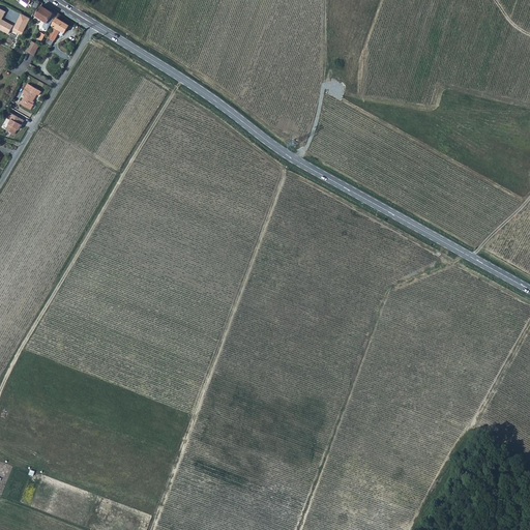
[(41,5),(35,16),(46,22),(42,26),(48,29),(57,12),(54,10),(53,12),(41,5)]
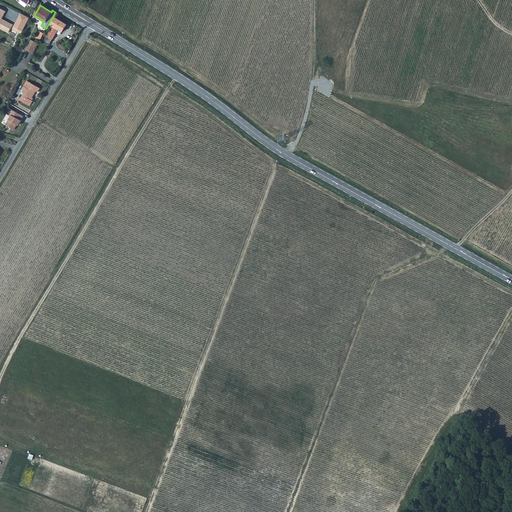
[(0,27),(9,32),(13,24),(2,19),(6,11),(0,7),(0,27)]
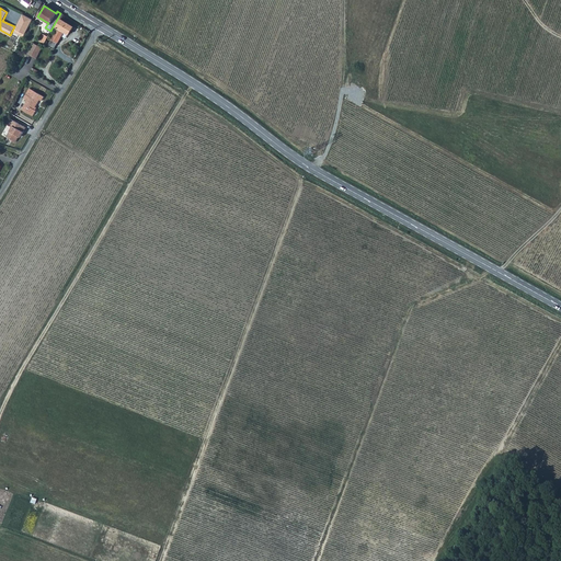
[(33,20),(23,14),(15,30),(25,34),(27,31),(33,20)]
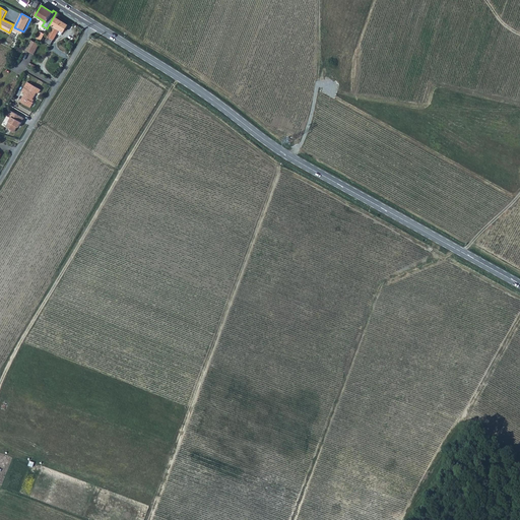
[(52,24),(54,26),(48,37),(53,40),(60,29),(63,31),(68,24),(56,17),(52,24)]
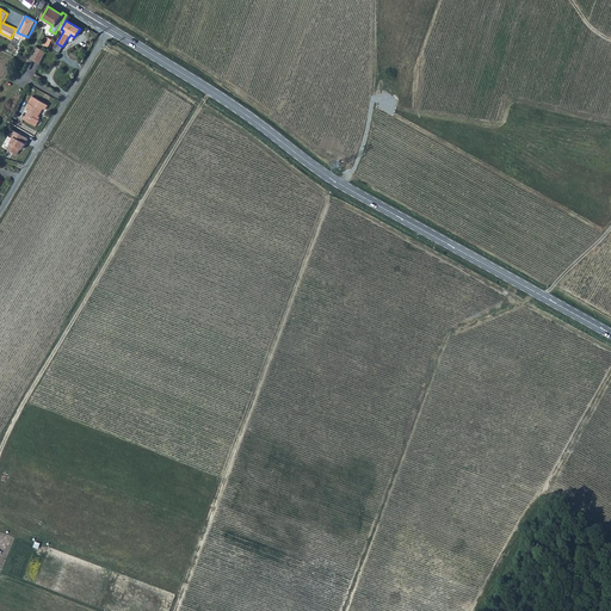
[(36,22),(30,34),(32,36),(39,23),(36,22)]
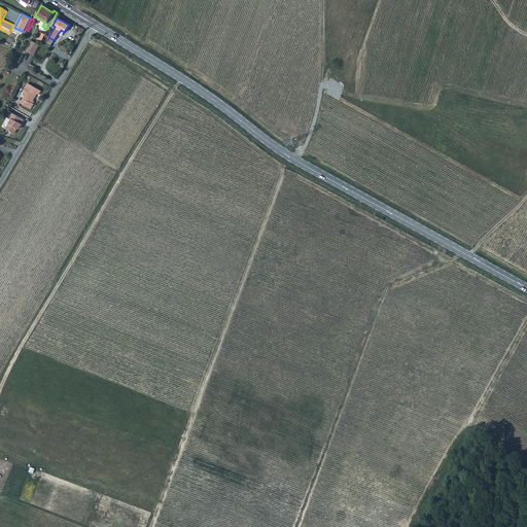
[(32,40),(27,50),(34,55),(40,44),(32,40)]
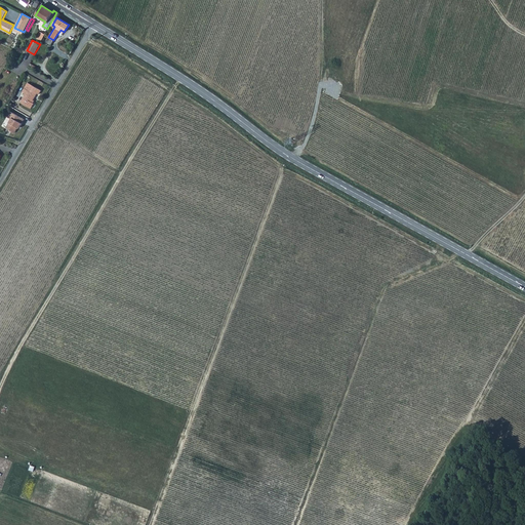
[(25,94),(19,103),(30,109),(33,104),(31,103),(36,93),(25,87),(22,92),(25,94)]
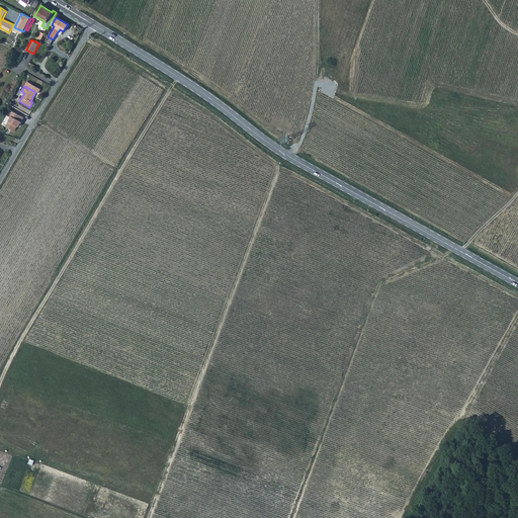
[(12,116),(6,126),(14,131),(16,127),(19,127),(24,117),(12,111),(10,115),(12,116)]
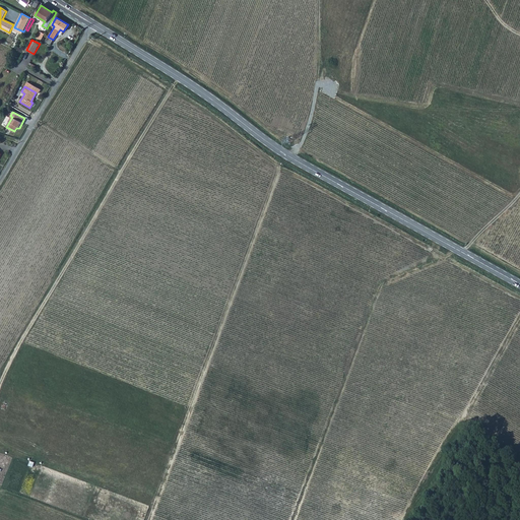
All buildings are outlined.
